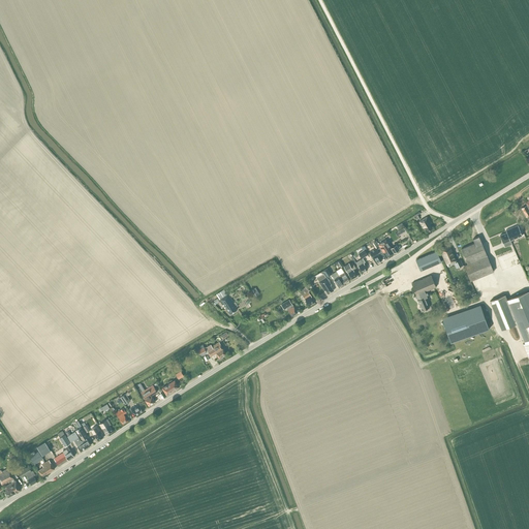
[(428,232),(432,229),(430,224),(431,223),(427,217),(418,221),(424,229),(425,229),(428,232)]
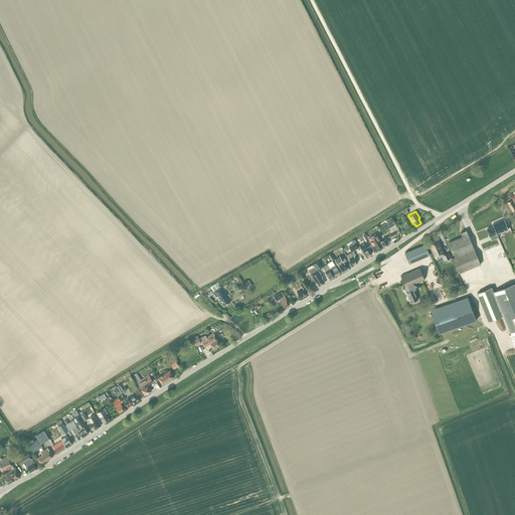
[(493,226),(487,229),(490,236),(492,240),(498,237),(497,233),(508,228),(504,219),(492,224),(493,226)]
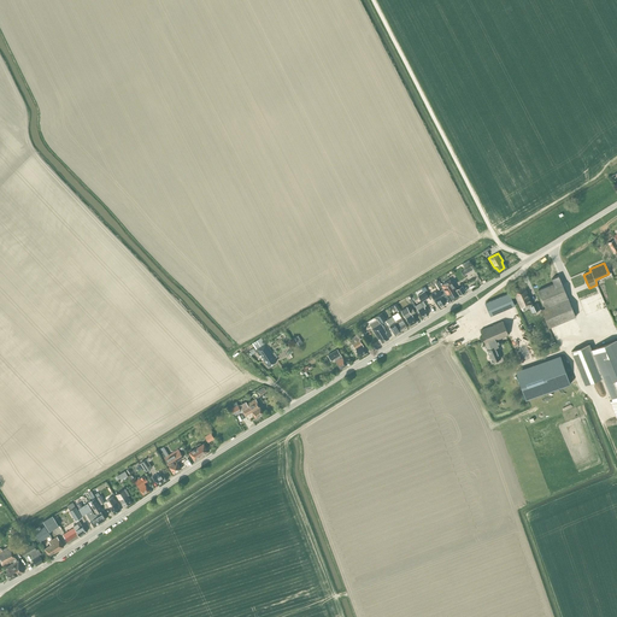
[(575,317),(566,294),(558,276),(551,278),(553,283),(538,291),(545,309),(541,310),(548,328),(575,317)]
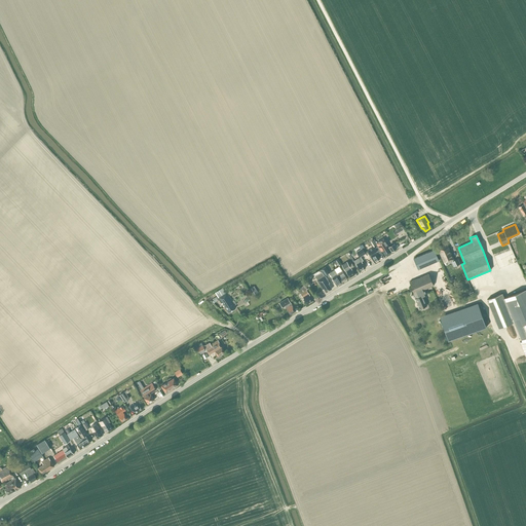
[(382,251),(385,256),(397,249),(393,243),(388,247),(388,248),(383,238),(376,243),(381,251),(382,251)]
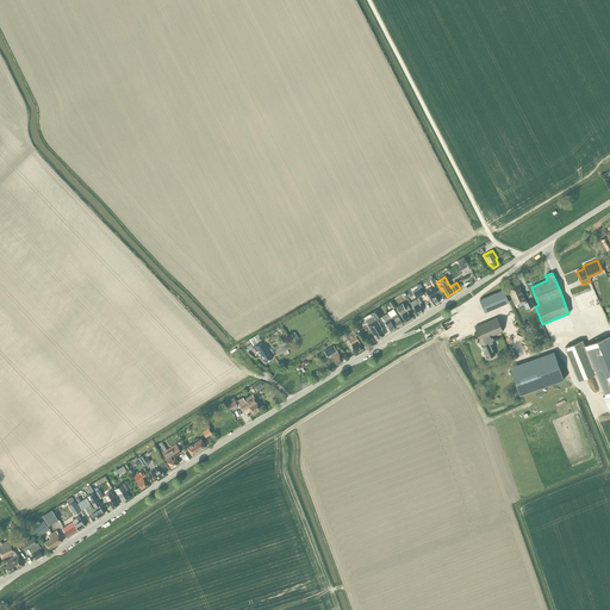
[(508,288),(505,288),(510,299),(511,298),(515,305),(521,303),(522,302),(524,306),(529,304),(528,302),(518,282),(508,288)]
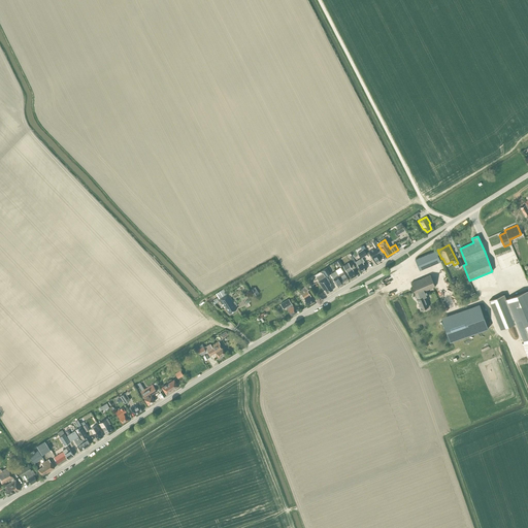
[(375,248),(368,252),(371,257),(372,259),(375,263),(381,260),(380,257),(376,254),(378,252),(381,251),(378,248),(376,249),(375,248)]
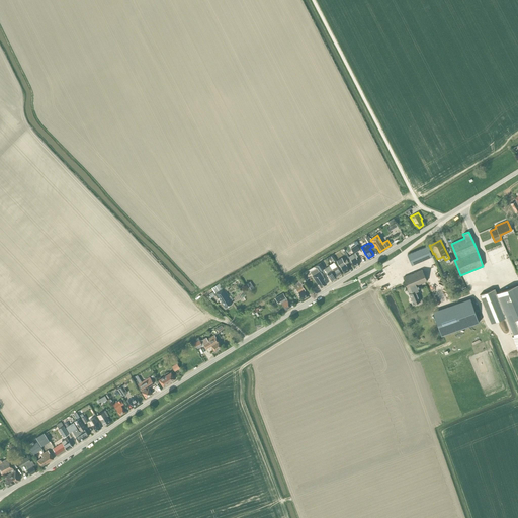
[(355,245),(350,248),(354,253),(360,250),(356,245),(356,244),(355,245)]
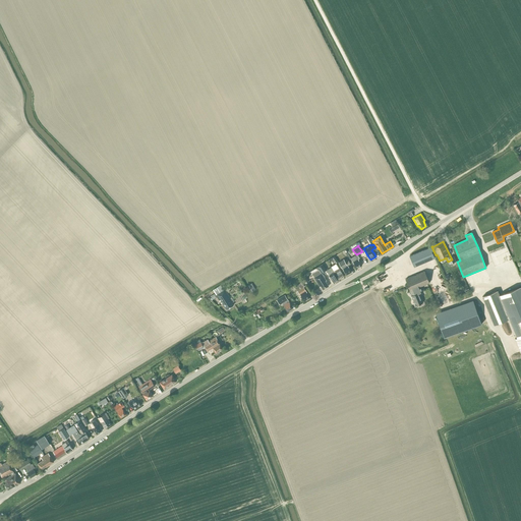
[(433,257),(430,248),(429,247),(409,256),(414,267),(433,257)]
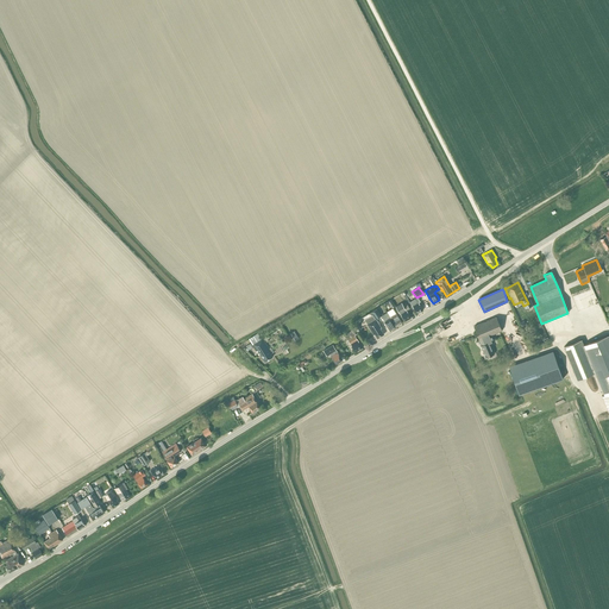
[(413,300),(409,302),(416,314),(422,311),(419,302),(420,302),(418,297),(413,300)]
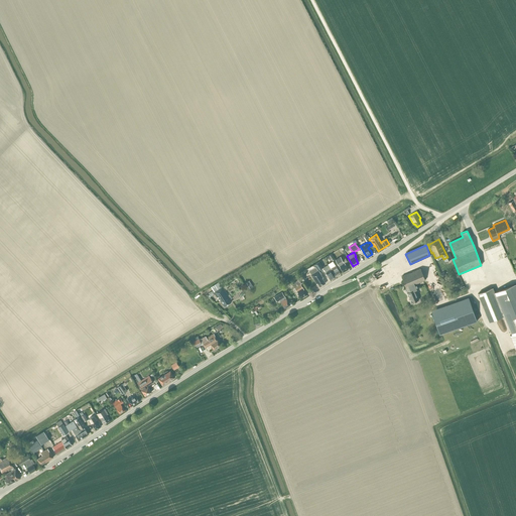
[(343,272),(348,269),(345,263),(347,261),(344,257),(341,258),(340,257),(335,260),(343,272)]
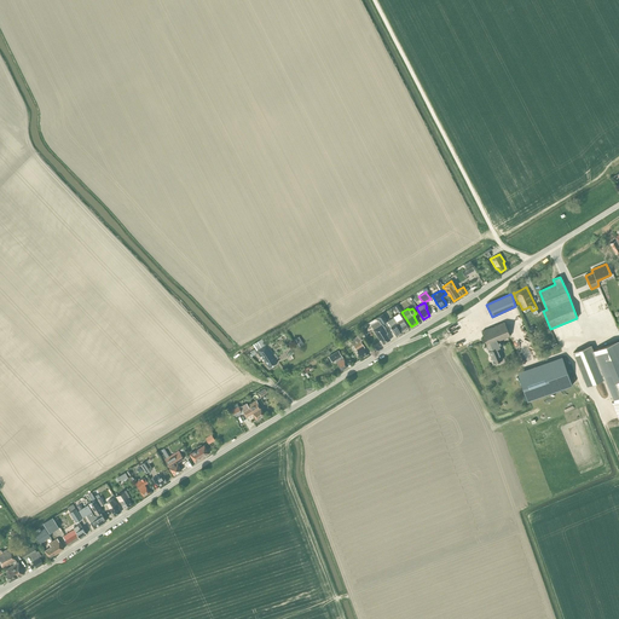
[(393,317),(403,333),(409,329),(403,318),(399,313),(393,317)]
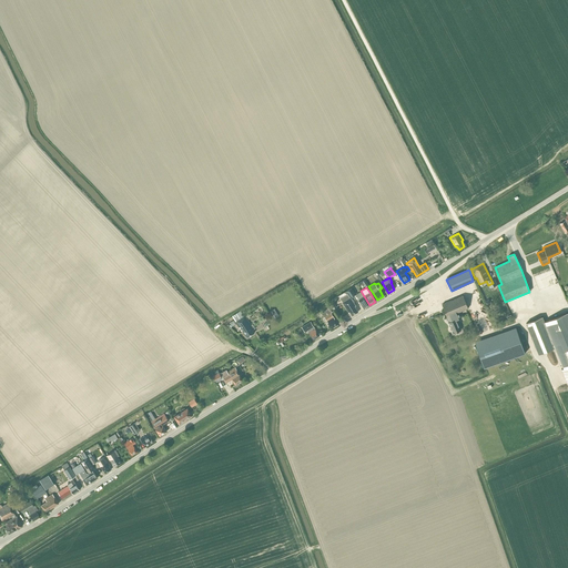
[(364,308),(368,305),(361,292),(355,295),(364,308)]
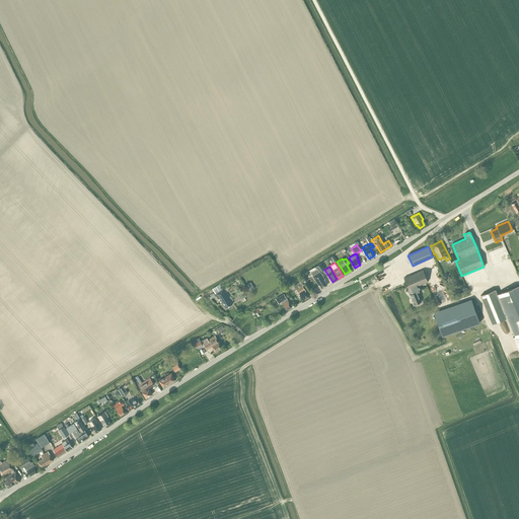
[(317,268),(310,272),(313,276),(312,276),(315,280),(317,284),(318,286),(319,285),(321,289),(326,285),(323,280),(324,280),(317,268)]
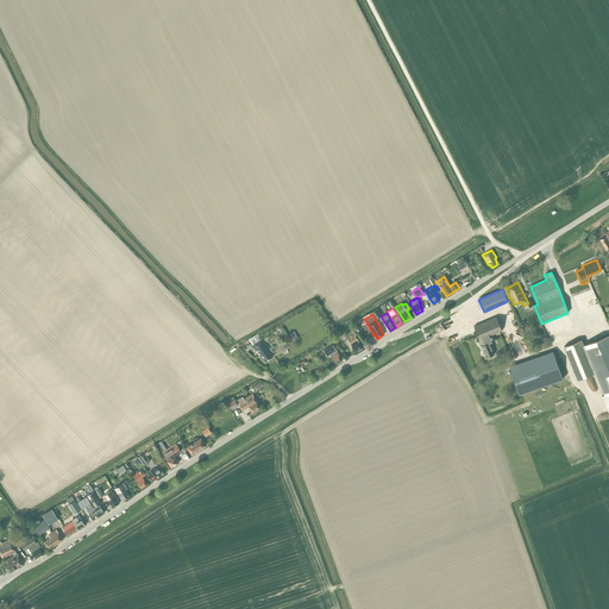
[(502,331),(496,316),(473,326),(479,340),(482,345),(481,345),(485,357),(494,353),(489,343),(494,340),(491,334),(502,331)]
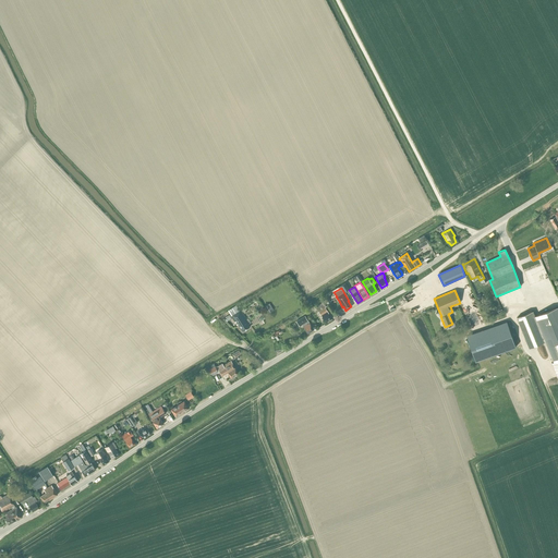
[(328,313),(325,307),(327,305),(324,300),(322,302),(322,303),(316,306),(318,311),(325,323),(332,318),(329,313),(328,313)]
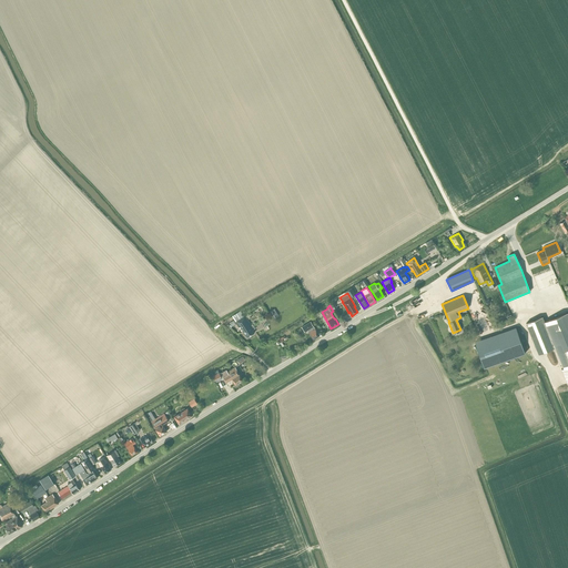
[(279,316),(274,308),(270,312),(274,318),(279,316)]
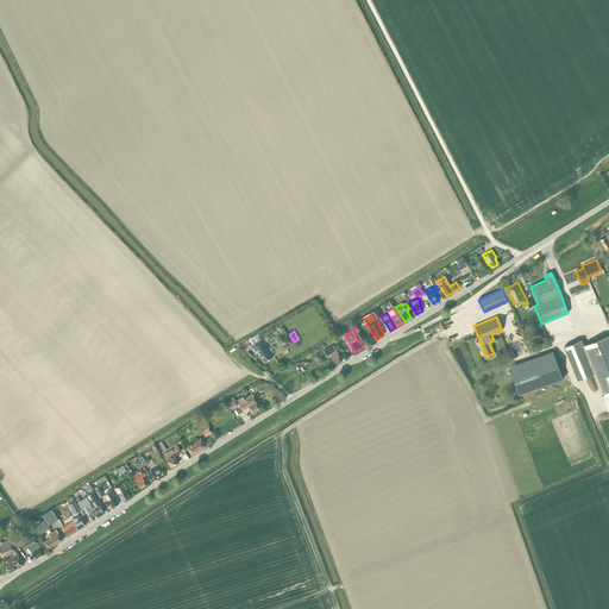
[(608,336),(608,334),(584,345),(582,339),(564,346),(577,380),(595,372),(604,395),(602,396),(608,413),(608,336)]
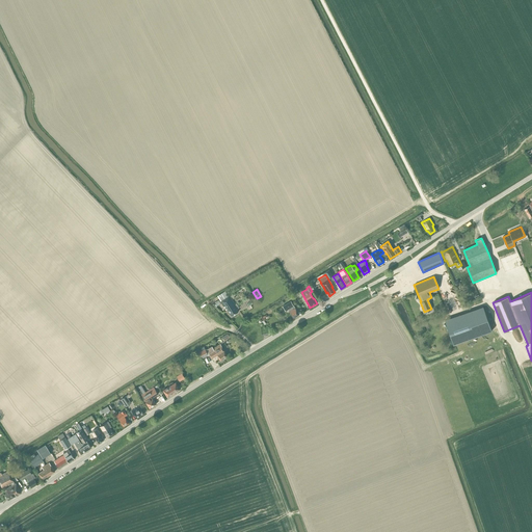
[(220,301),(225,311),(227,310),(231,316),(238,312),(236,309),(239,308),(236,303),(235,304),(229,295),(229,296),(225,297),(221,300),(220,301)]
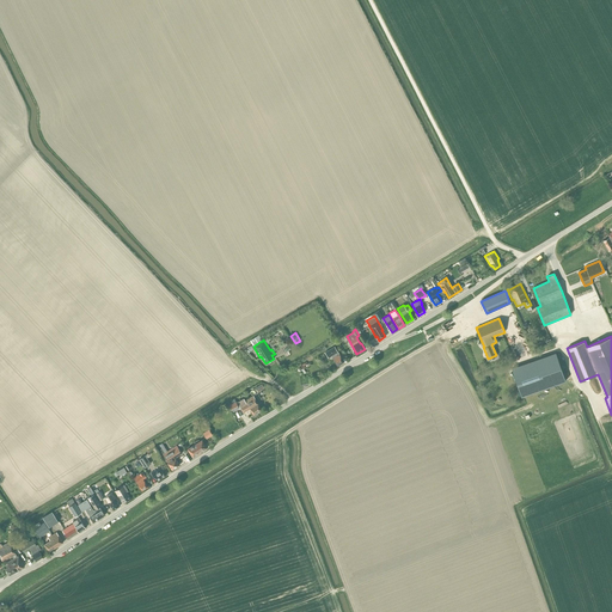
[(331,349),(325,353),(326,355),(329,357),(331,356),(337,366),(344,362),(338,354),(337,352),(335,347),(337,346),(336,343),(330,347),(331,349)]
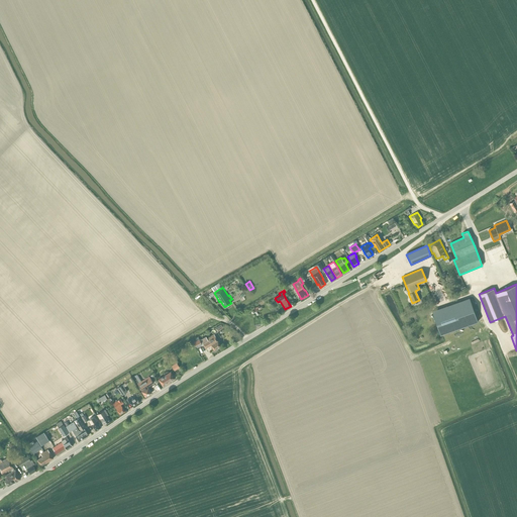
[(478,322),(470,298),(432,311),(440,335),(478,322)]
